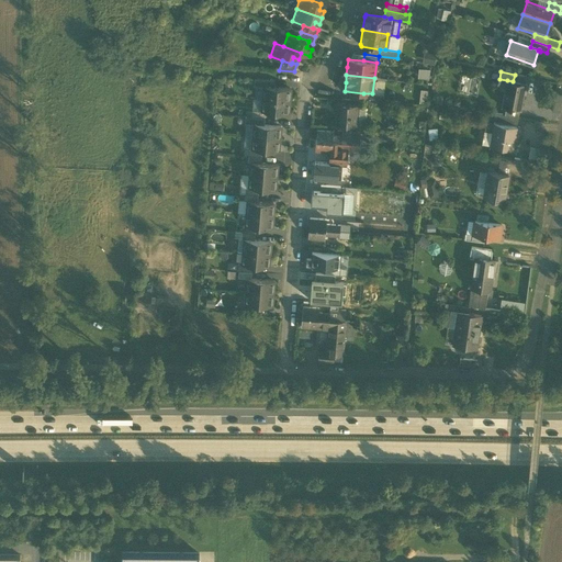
[(513,81),(507,80),(502,107),(505,108),(519,110),(520,110),(526,83),(513,81)]
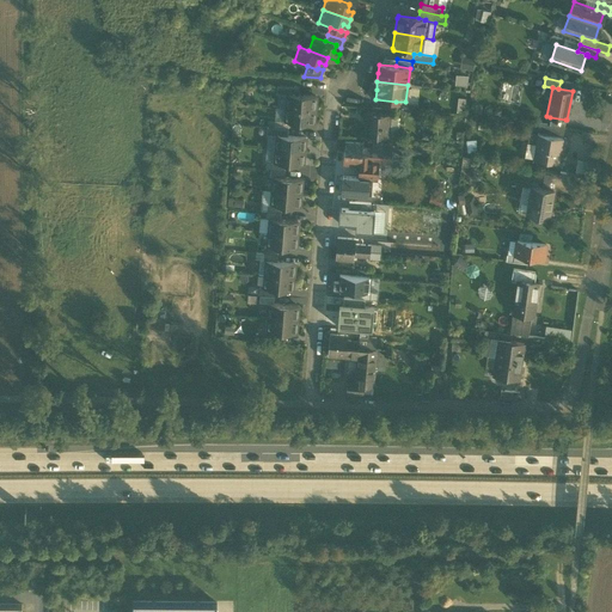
[(298,95),(288,95),(287,95),(287,108),(316,110),(317,108),(314,105),(316,97),(298,95)]
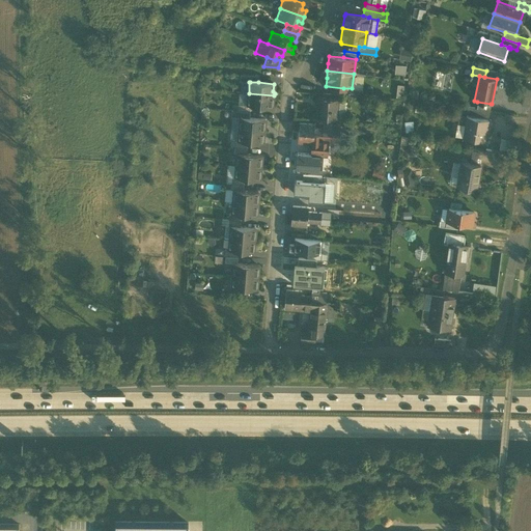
[(274,95),(249,93),(248,106),(251,106),(272,108),(273,100),(274,99),(274,95)]
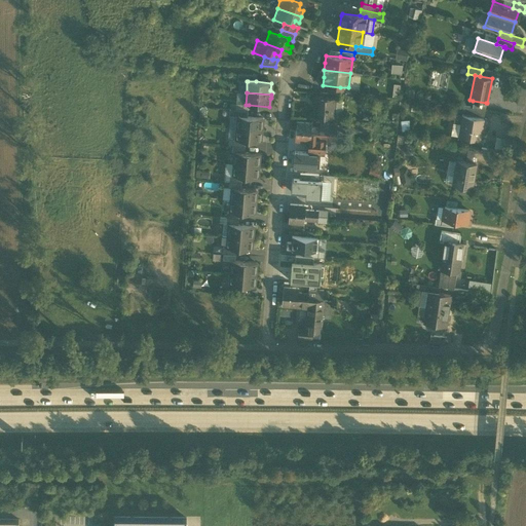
[(335,99),(314,98),(313,116),(334,118),(335,99)]
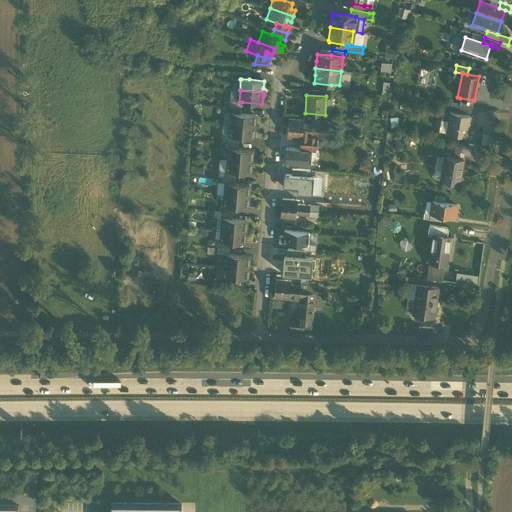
[(473,100),(460,98),(459,104),(472,106),(473,100)]
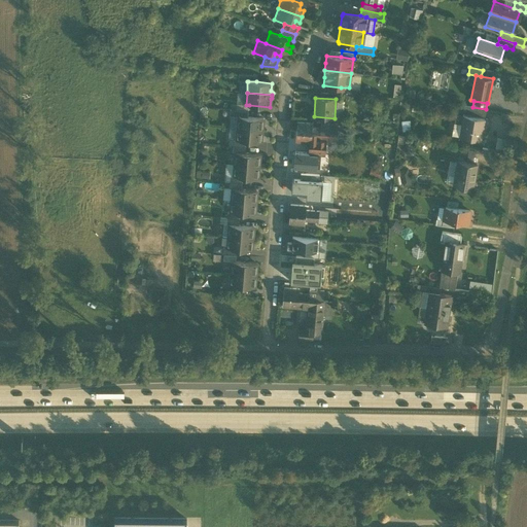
[(486,109),(472,107),(471,114),(485,116),(486,109)]
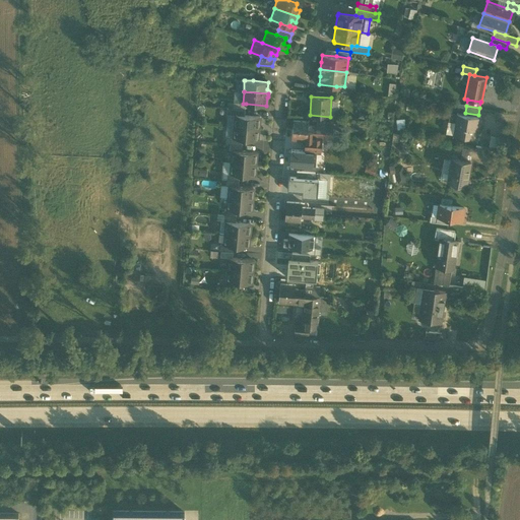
[(477,118),(457,114),(454,134),(474,137),(477,118)]
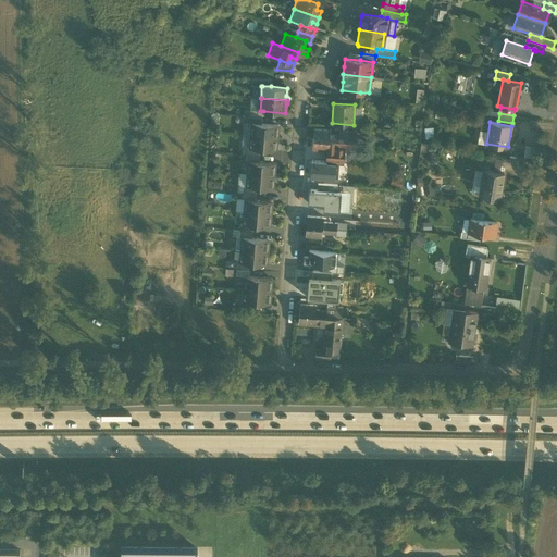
[(262,124),(252,123),(252,124),(251,136),(279,138),(279,135),(276,134),(277,125),(262,124)]
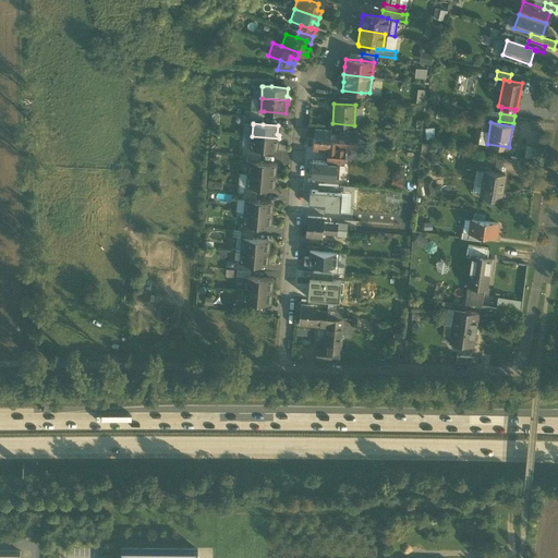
[(330,131),(315,130),(314,140),(330,141),(330,131)]
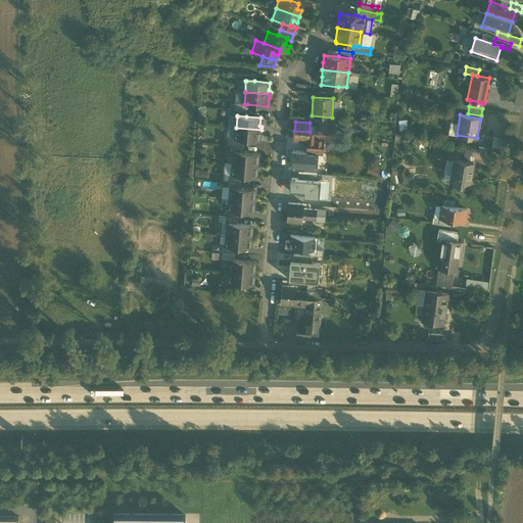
[(334,125),(310,123),(310,132),(334,134),(334,125)]
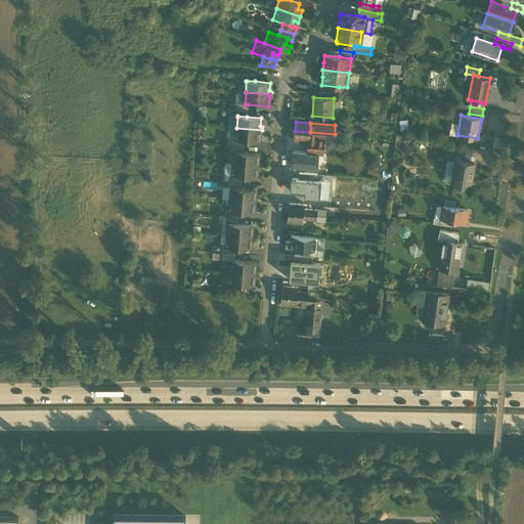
[(262,130),(236,128),(235,139),(244,140),(259,141),(260,134),(261,133),(262,130)]
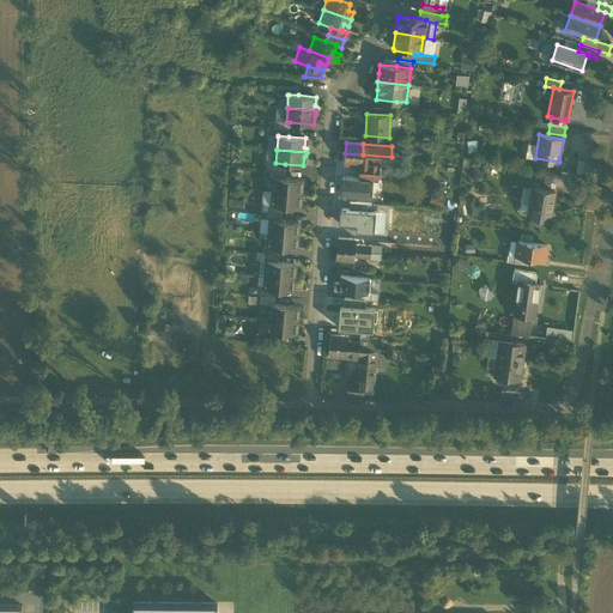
[(360,178),(371,180),(376,181),(378,162),(390,163),(392,157),(363,155),(345,153),(344,164),(362,165),(360,178)]
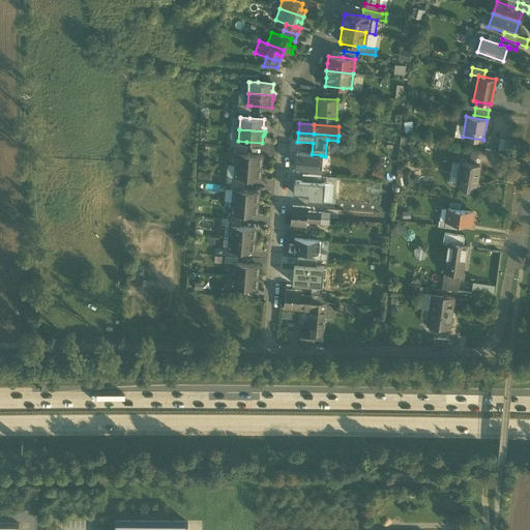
[(470,163),(479,165),(481,152),(472,151),(470,163)]
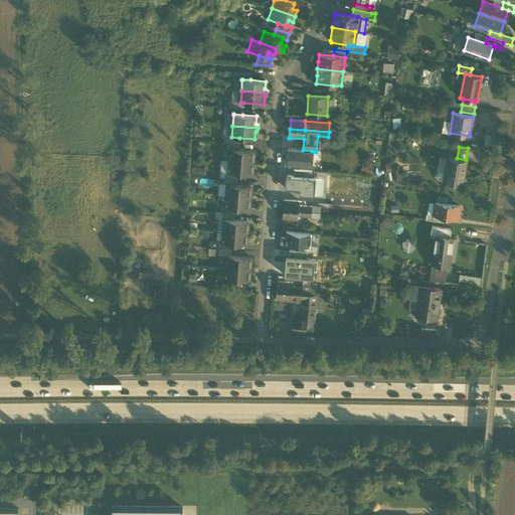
[(238,150),(230,149),(229,161),(254,163),(254,160),(252,159),(253,151),(238,150)]
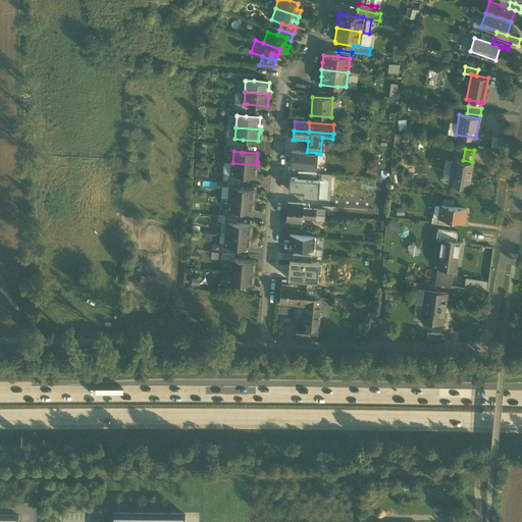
[(292,151),(291,165),(315,167),(316,153),(307,152),(292,151)]
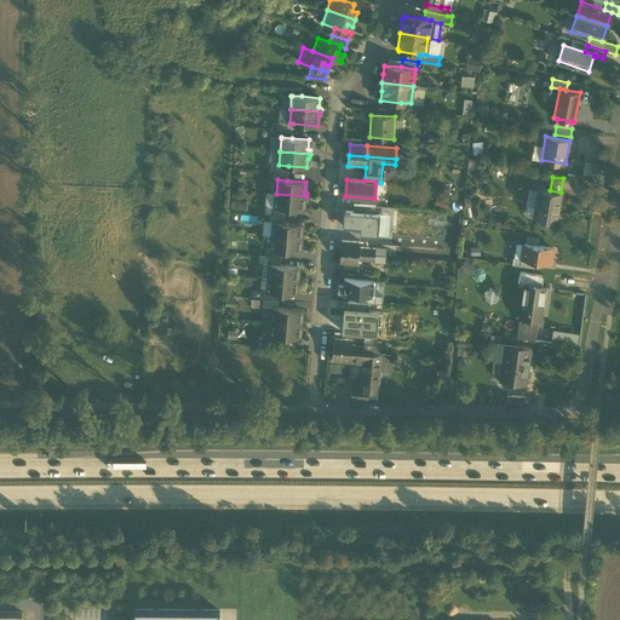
[(550,190),(539,188),(534,217),(552,220),(555,210),(557,210),(561,193),(550,190)]
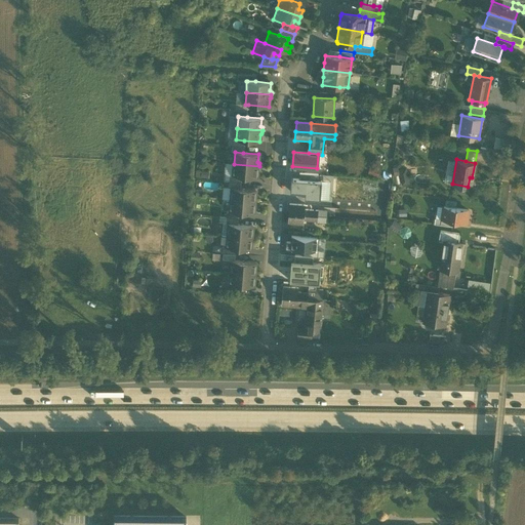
[(259,166),(234,164),(233,175),(241,176),(256,177),(257,170),(258,169),(259,166)]
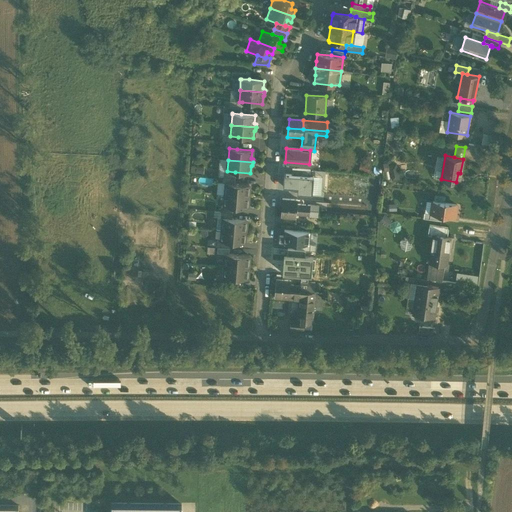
[(388,166),(391,179),(399,178),(397,165),(388,166)]
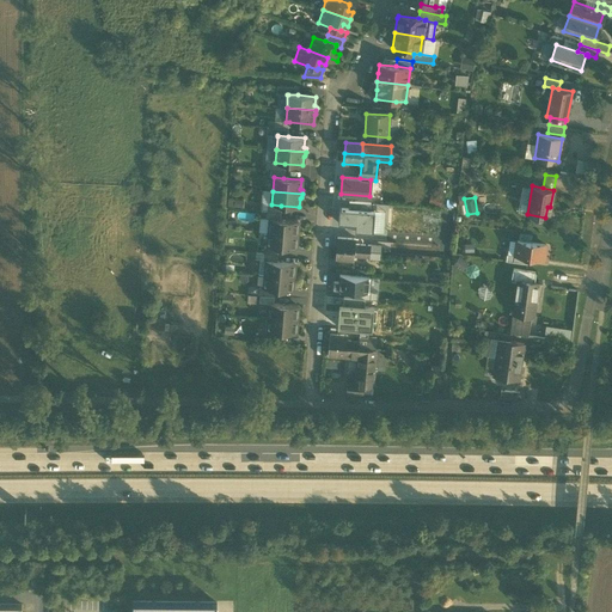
[(374,210),(369,210),(349,209),(340,208),(338,224),(355,225),(355,231),(373,232),(374,210)]
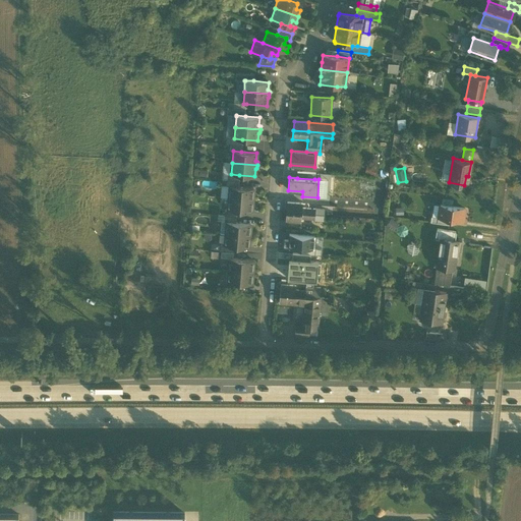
[(238,187),(230,186),(229,198),(254,200),(254,197),(252,196),(253,188),(238,187)]
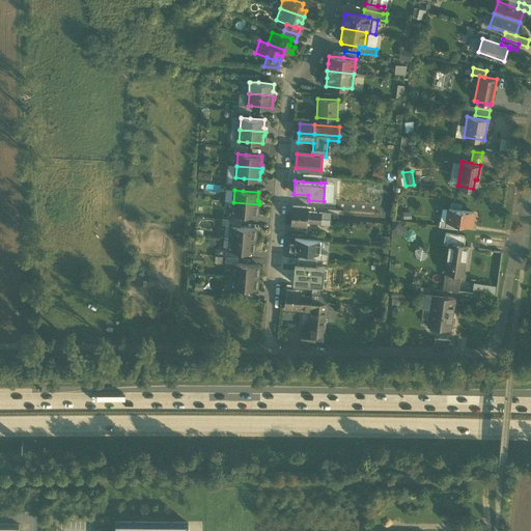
[(259,204),(233,202),(232,214),(242,215),(256,216),(257,208),(258,207),(259,204)]
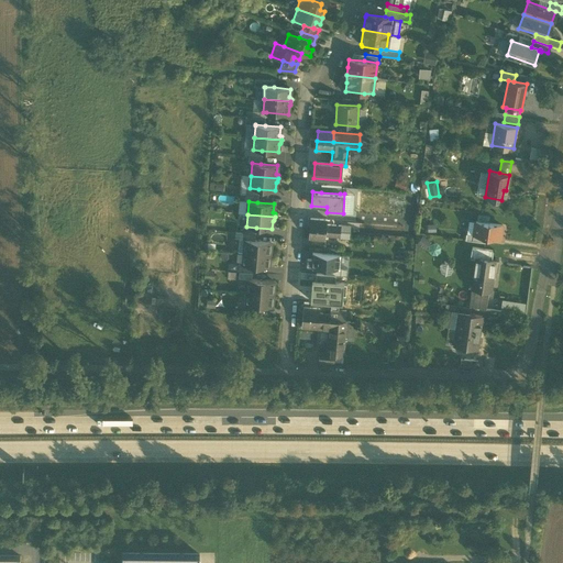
[(327,220),(310,219),(309,229),(326,230),(327,224),(327,220)]
